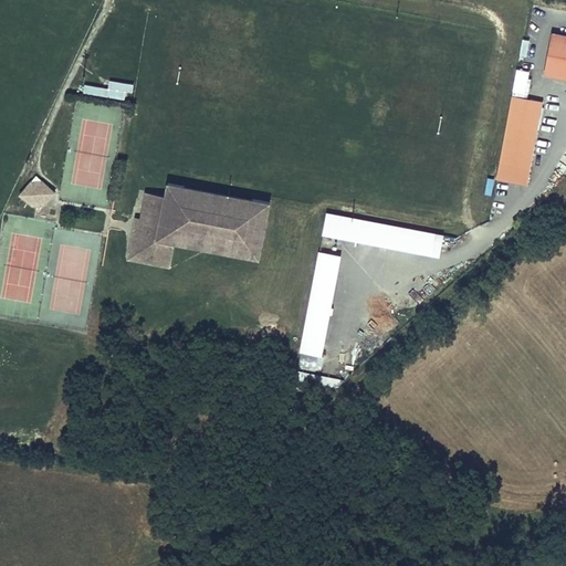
[(565,35),(553,33),(545,73),(565,76),(565,35)]
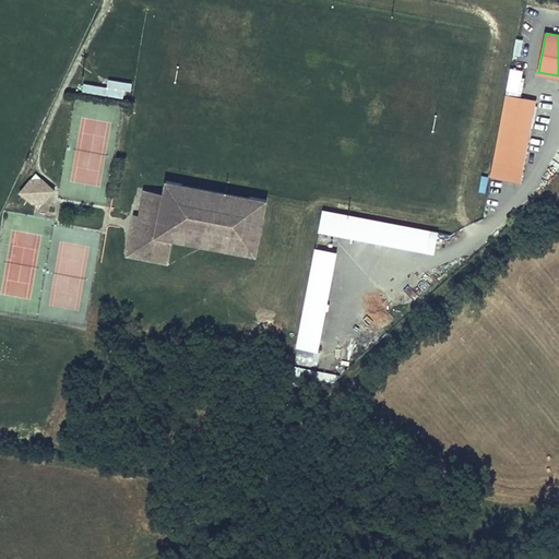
[(520,56),(523,39),(516,37),(513,54),(520,56)]
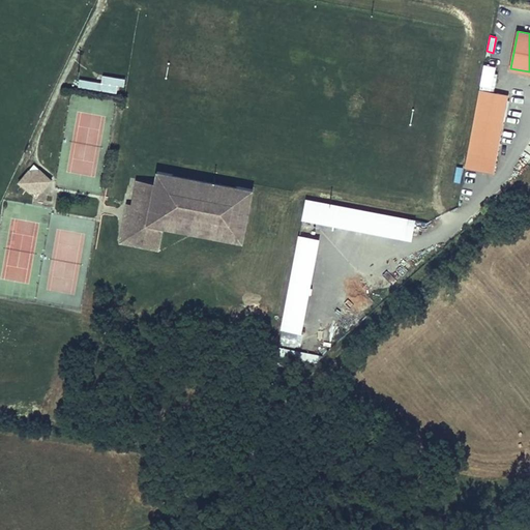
[(491,86),(495,66),(483,64),(479,84),(491,86)]
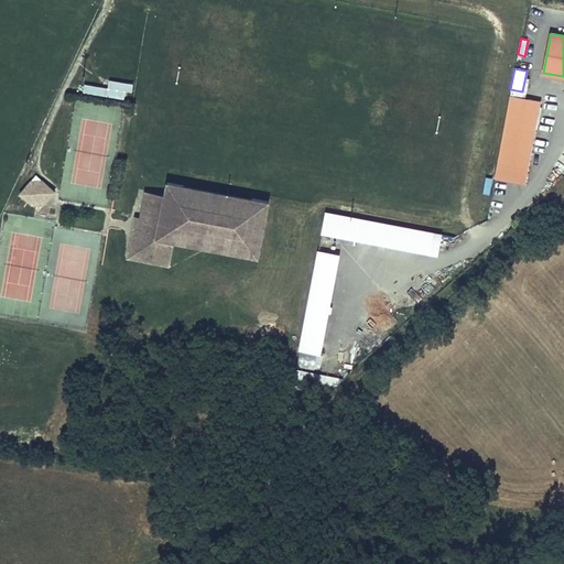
[(110,79),(109,93),(132,94),(133,80),(110,79)]
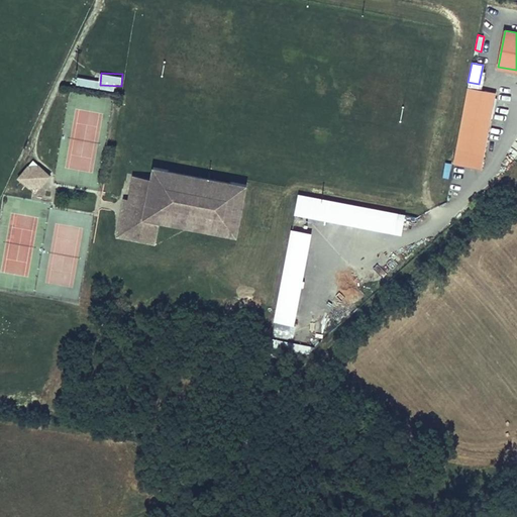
[(458,132),(455,146),(484,152),(495,93),(468,87),(458,132)]
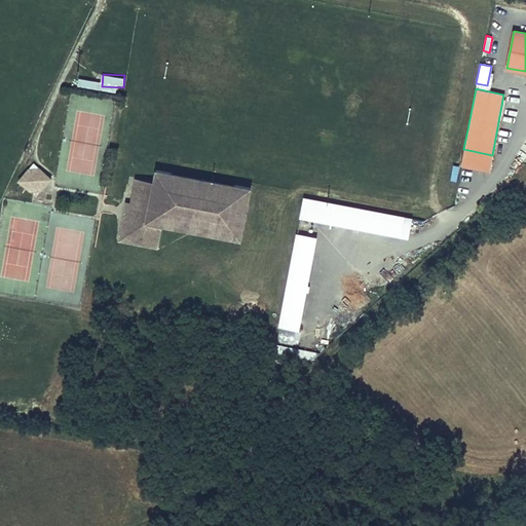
[(492,155),(463,149),(461,164),(489,170),(492,155)]
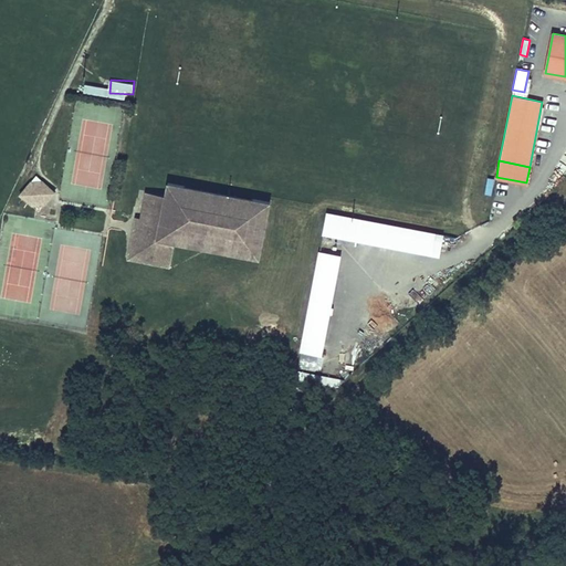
[(30,184),(20,196),(27,201),(29,199),(32,198),(32,200),(35,201),(37,202),(38,203),(39,203),(40,203),(40,202),(40,200),(44,200),(44,198),(48,198),(50,200),(55,194),(48,186),(43,186),(43,182),(30,184)]
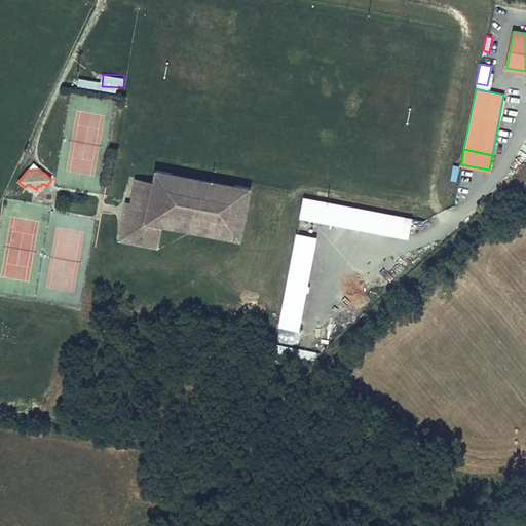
[(132,187),(128,203),(126,215),(138,240),(155,245),(159,225),(194,231),(237,239),(242,215),(248,188),(216,182),(164,173),(154,171),(152,182),(150,190),(132,187)]
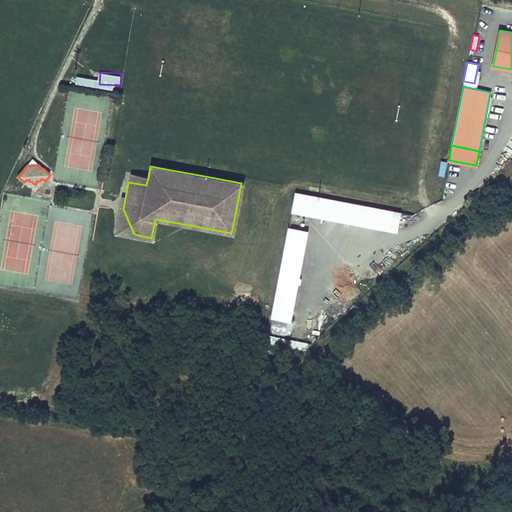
[(130,174),(128,182),(146,185),(148,177),(130,174)]
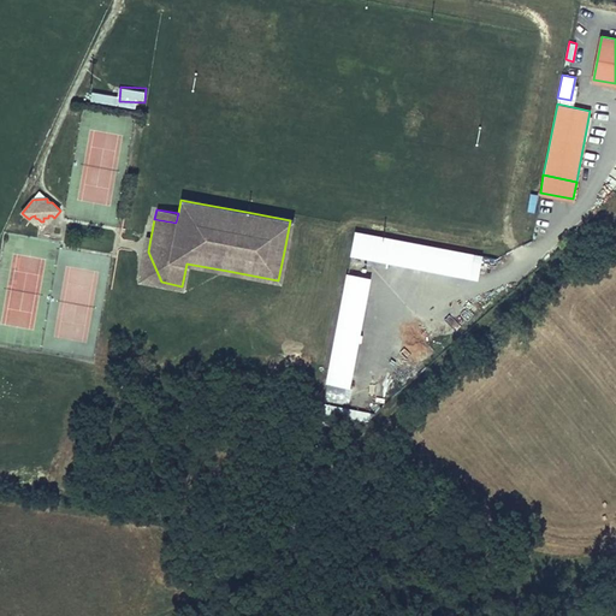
[(31,217),(29,219),(41,230),(42,231),(53,219),(54,218),(52,215),(48,215),(48,218),(43,218),(43,220),(43,221),(42,221),(41,221),(40,220),(39,219),(35,218),(35,215),(31,217)]
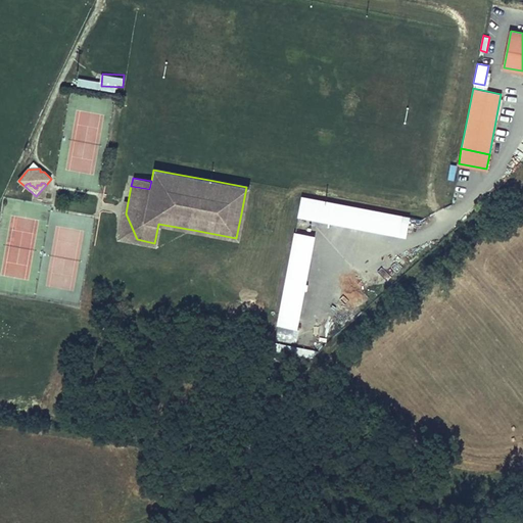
[(333,202),(302,197),(299,212),(330,218),(333,202)]
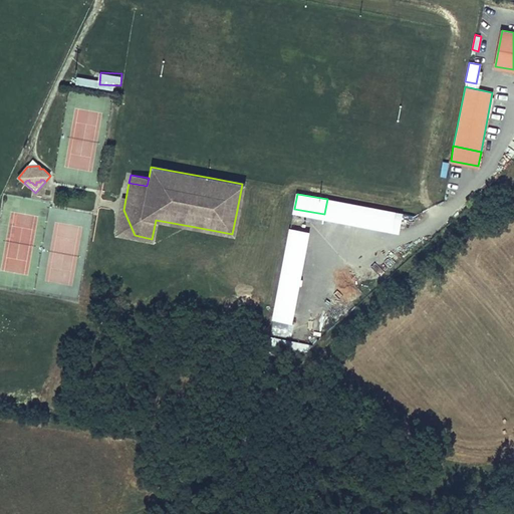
[(123,210),(125,199),(121,198),(119,210),(116,229),(114,236),(120,237),(152,243),(152,239),(135,235),(123,210)]
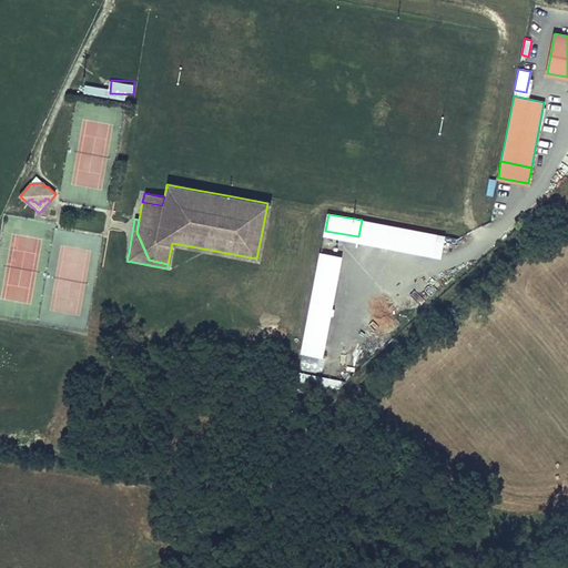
[(358,236),(325,231),(324,233),(440,255),(444,235),(362,220),(358,236)]
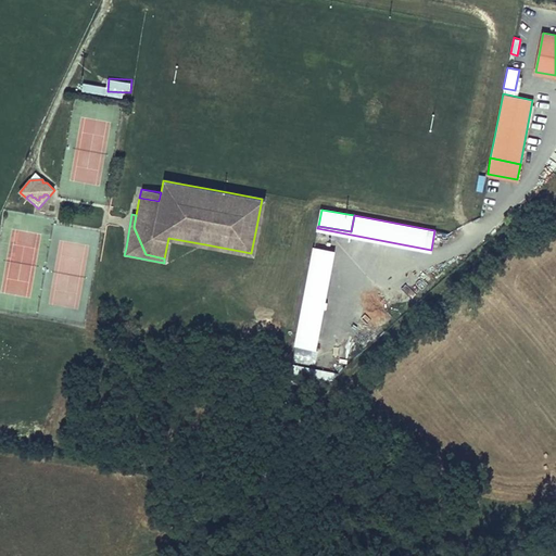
[(332,251),(314,248),(295,344),(315,348),(332,251)]
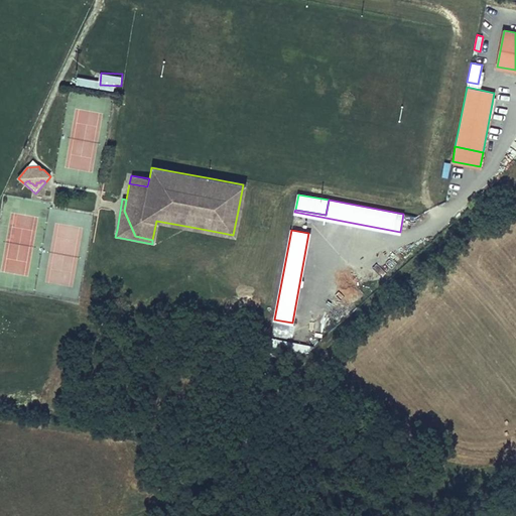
[(269,347),(308,354),(314,347),(271,339),(269,347)]
